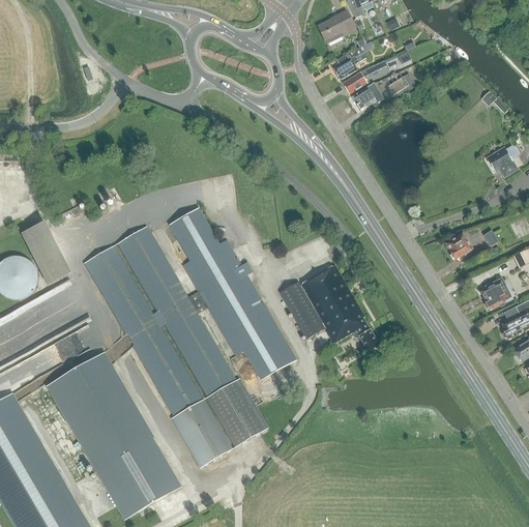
[(371,3),(369,0),(352,0),(353,1),(347,3),(354,17),(363,11),(362,8),(371,3)]
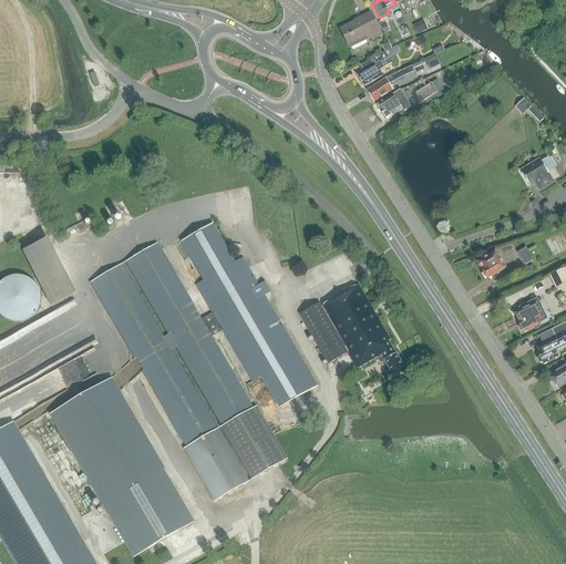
[(362,14),(339,27),(348,45),(379,30),(369,10),(361,13),(362,14)]
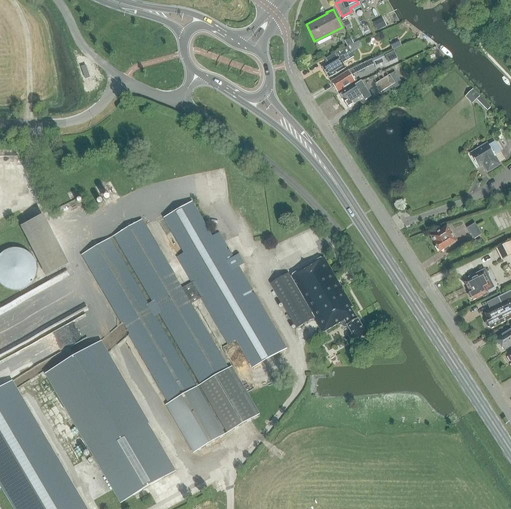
[(381,15),(371,20),(376,28),(385,23),(381,15)]
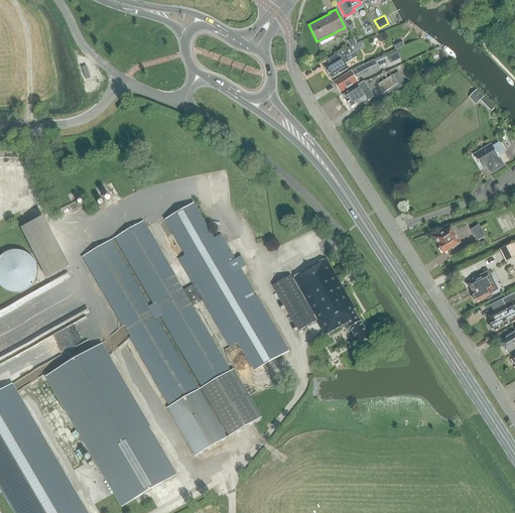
[(345,38),(348,44),(355,41),(352,35),(345,38)]
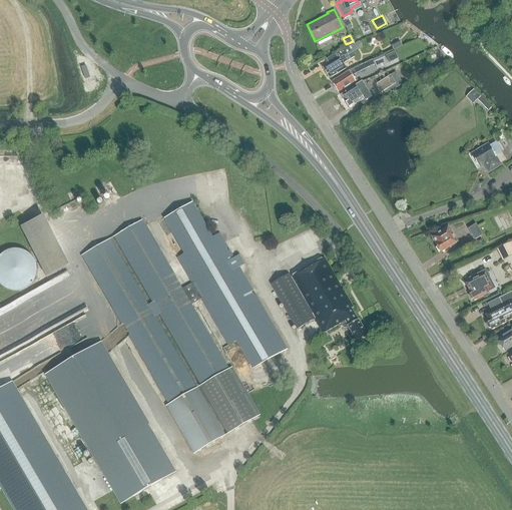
[(342,61),(353,54),(351,50),(361,44),(358,38),(347,45),(347,44),(333,52),(332,52),(323,57),(327,62),(322,65),(328,75),(345,66),(342,61)]
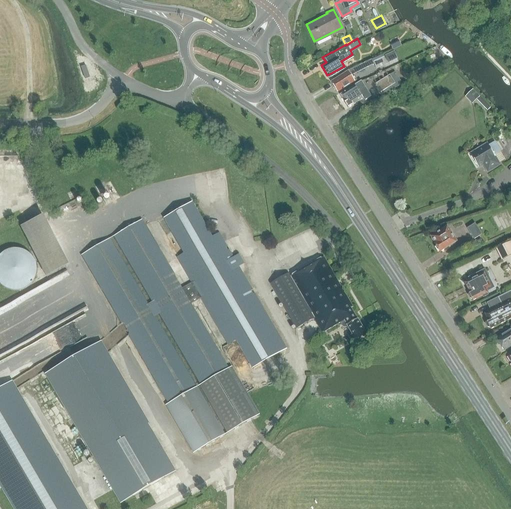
[(393,49),(384,53),(387,60),(396,56),(393,49)]
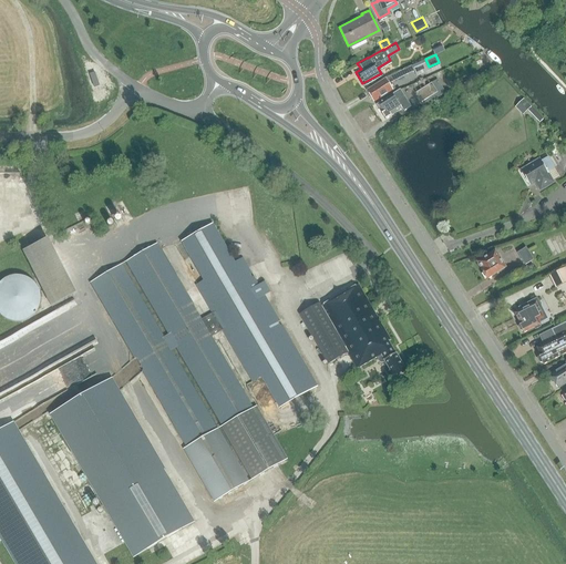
[(428,68),(422,58),(410,63),(415,74),(428,68)]
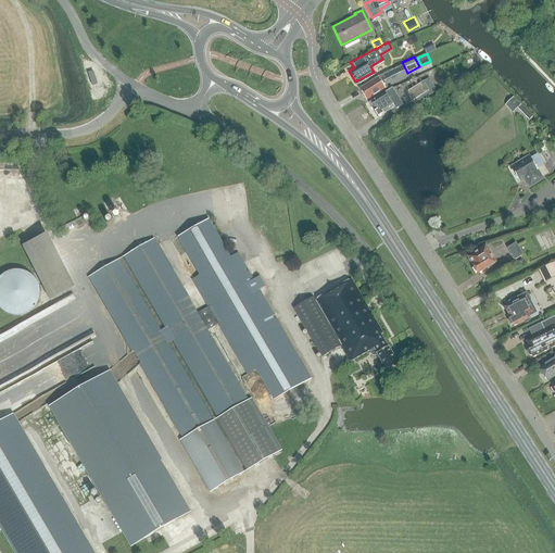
[(383,86),(380,79),(398,71),(395,65),(377,74),(358,86),(365,97),(383,86)]
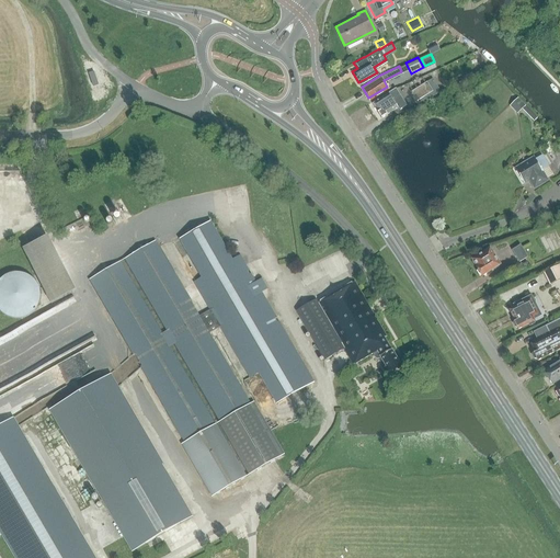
[(431,89),(415,99),(418,102),(440,89),(431,76),(425,79),(431,89)]
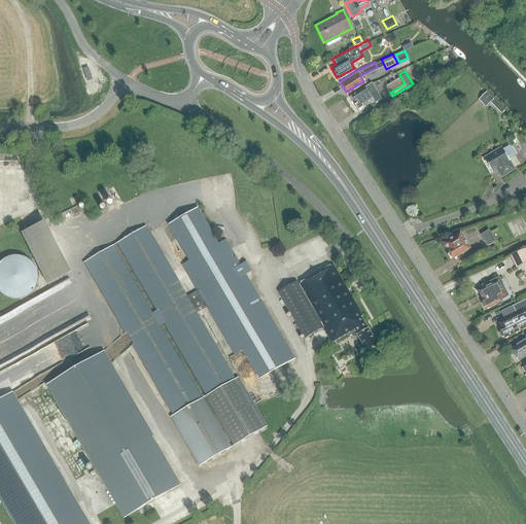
[(396,76),(385,83),(390,93),(405,83),(399,74),(396,76)]
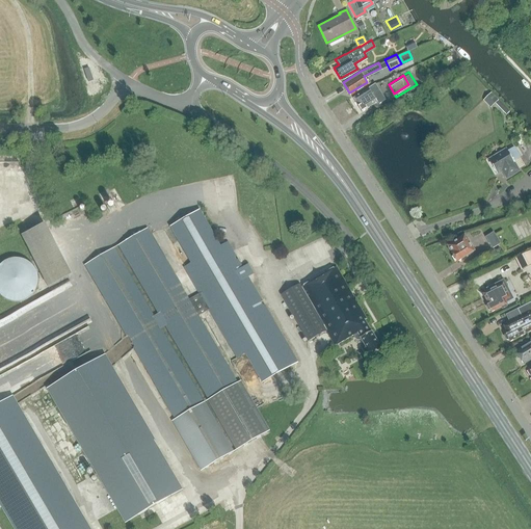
[(355,94),(352,96),(356,104),(360,109),(366,106),(376,100),(377,101),(377,102),(385,98),(377,87),(374,81),(367,86),(355,95),(355,94)]
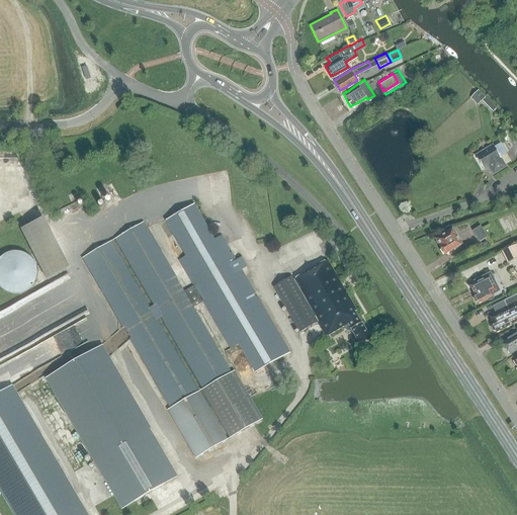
[(477,87),(470,93),(478,101),(481,98),(484,95),(477,87)]
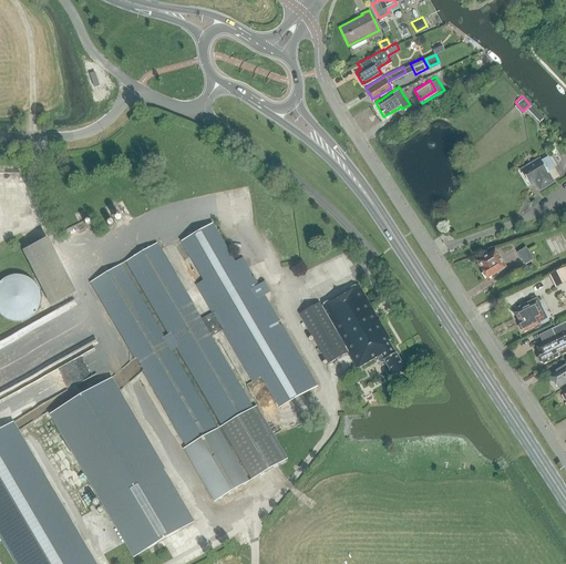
[(525,162),(525,164),(518,167),(527,183),(534,180),(538,188),(552,180),(545,168),(552,165),(545,155),(539,159),(538,156),(532,160),(530,160),(525,162)]
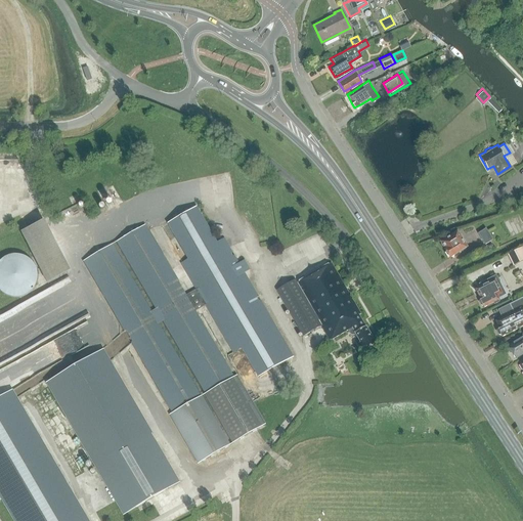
[(111,242),(82,258),(164,398),(171,410),(187,440),(197,454),(200,460),(228,442),(216,423),(202,398),(200,394),(157,320),(162,317),(204,391),(209,398),(232,440),(255,427),(261,424),(249,402),(247,398),(232,375),(197,313),(193,308),(204,302),(207,307),(232,350),(241,345),(257,374),(292,354),(258,297),(257,298),(255,295),(257,294),(243,270),(249,267),(243,258),(237,261),(232,253),(231,253),(230,251),(231,251),(222,235),(222,236),(215,241),(194,205),(167,221),(186,256),(180,260),(184,269),(194,287),(184,293),(174,275),(143,222),(116,239),(155,306),(149,309),(111,242)]
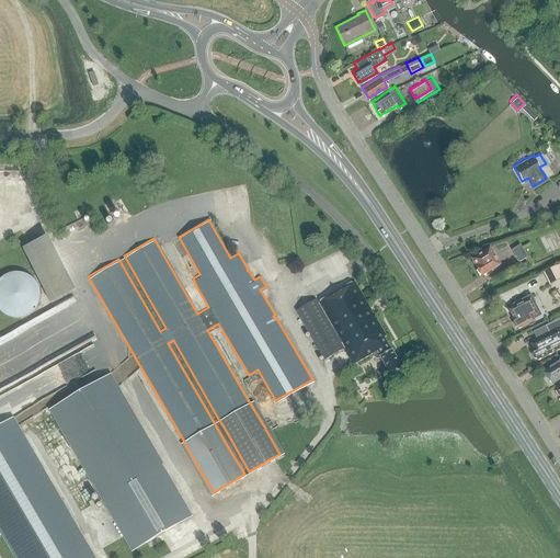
[(43,235),(22,246),(50,300),(71,289),(43,235)]
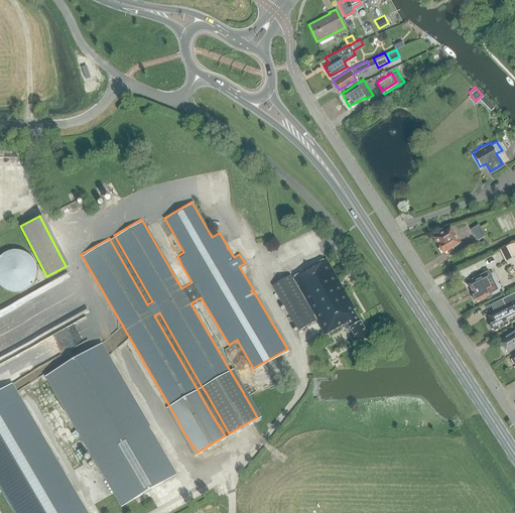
[(477,239),(484,234),(477,223),(470,228),(477,239)]
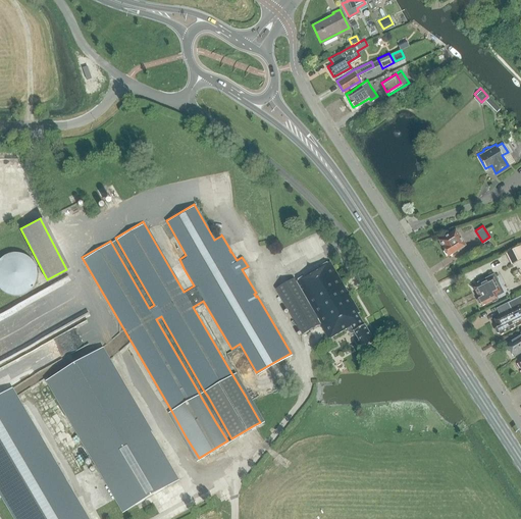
[(448,254),(464,244),(454,227),(437,239),(444,248),(443,250),(445,252),(447,252),(448,254)]
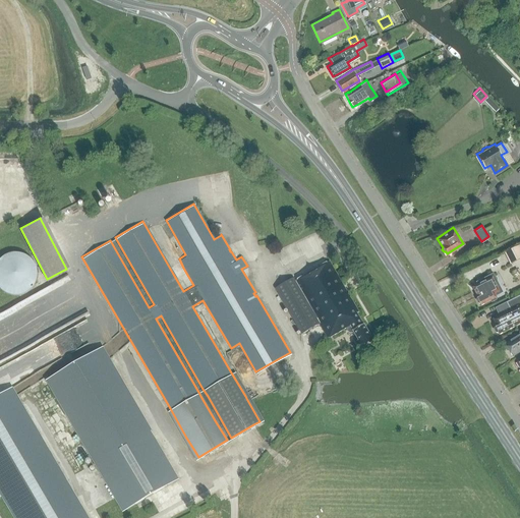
[(519,256),(519,245),(518,242),(503,250),(509,263),(519,256)]
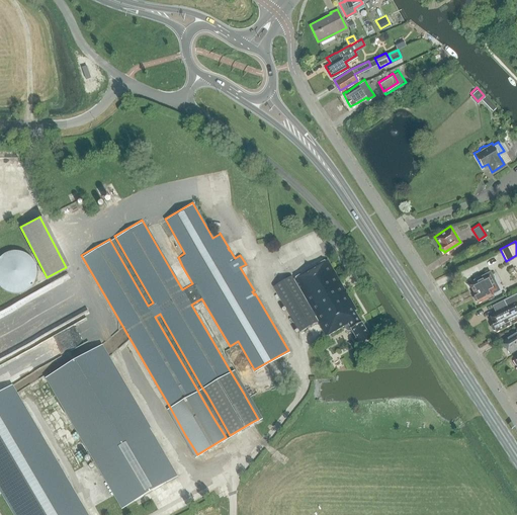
[(359,344),(370,337),(360,320),(360,321),(353,310),(355,308),(326,257),(325,257),(292,277),(290,274),(272,284),(298,330),(316,319),(325,334),(342,324),(345,328),(348,329),(350,328),(359,344)]
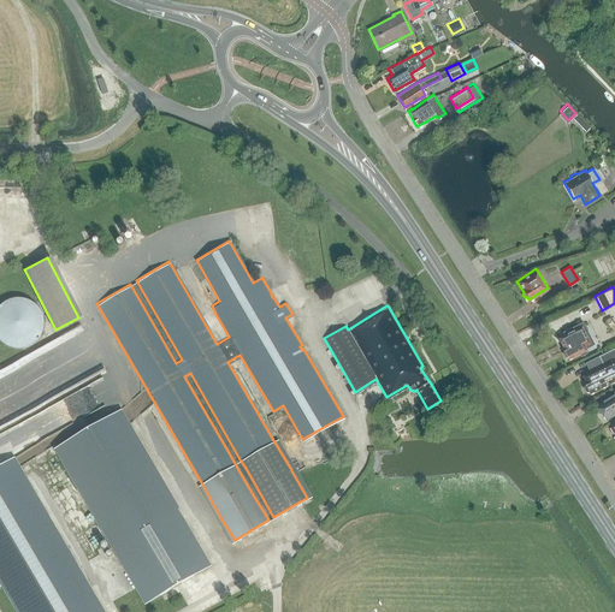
[(567,358),(579,352),(580,354),(586,351),(585,349),(586,349),(583,342),(590,337),(583,321),(562,332),(562,331),(561,331),(563,334),(557,337),(563,348),(561,348),(567,358)]
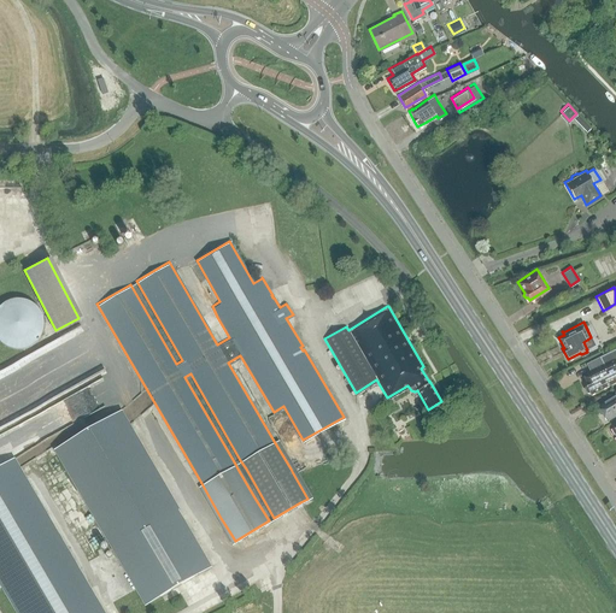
[(615,345),(598,355),(603,365),(582,376),(586,382),(584,382),(585,384),(584,387),(586,390),(588,392),(590,393),(615,379),(615,345)]
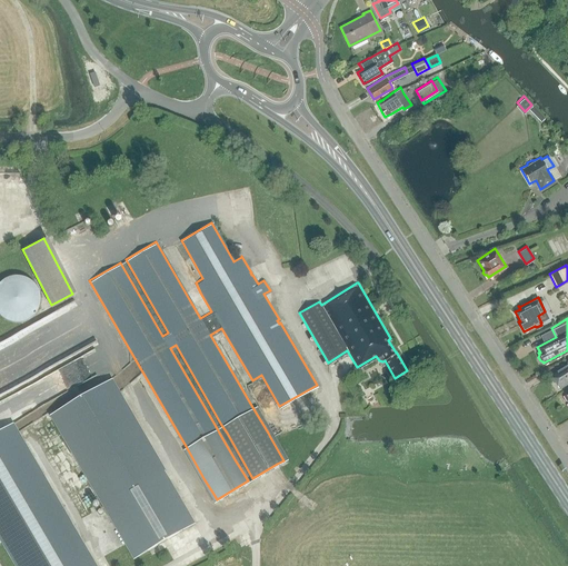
[(567,356),(564,358),(567,364),(565,365),(564,365),(560,367),(560,368),(550,374),(558,386),(567,379),(567,356)]
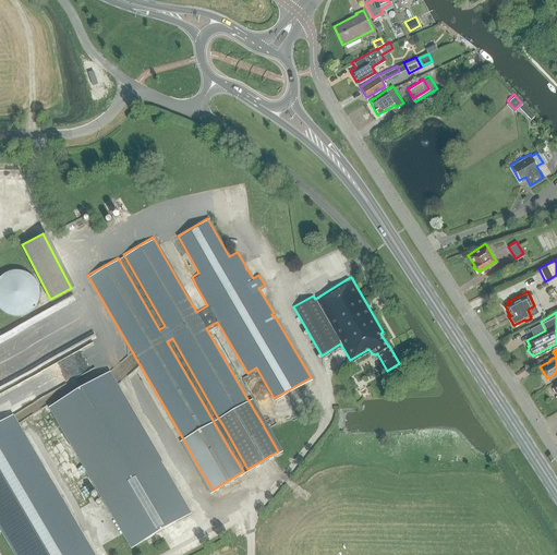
[(105,371),(49,403),(123,530),(131,544),(158,528),(186,511),(136,424),(105,371)]
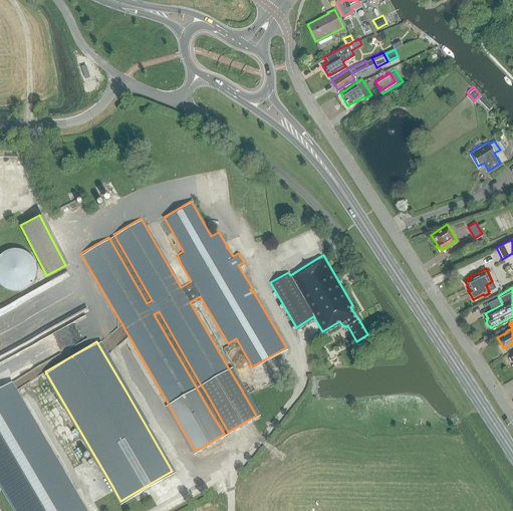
[(0,483),(16,510),(84,510),(14,391),(9,381),(0,386),(0,483)]
